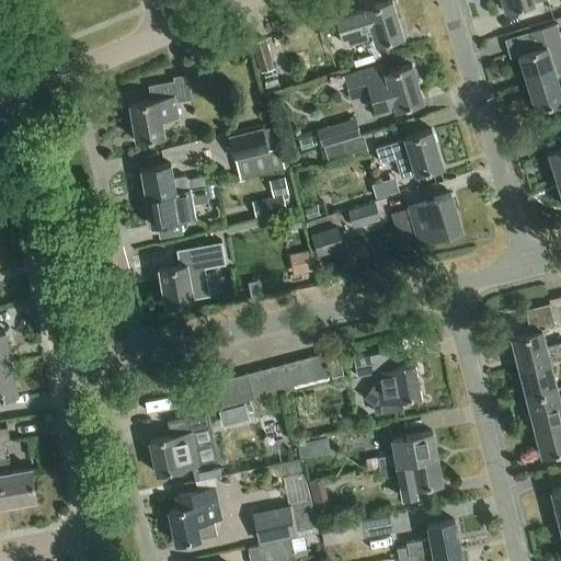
[(366,7),(336,16),(345,45),(375,37),(376,42),(403,34),(392,0),(382,0),(365,6),(366,7)]
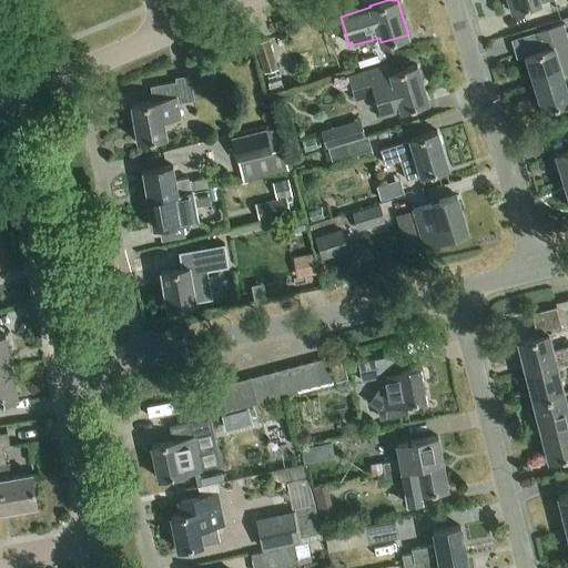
[(509,0),(513,9),(543,0),(509,0)]
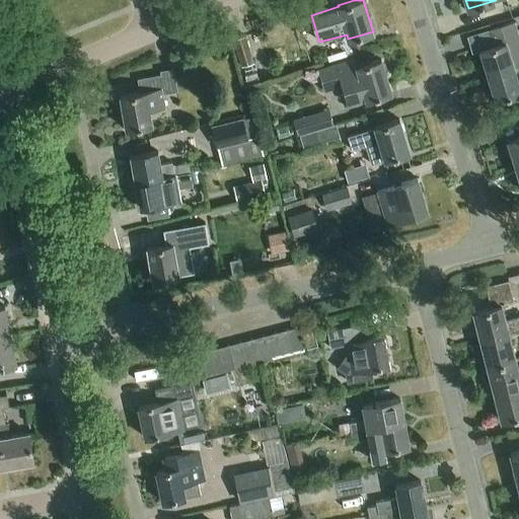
[(518,35),(514,20),(491,27),(496,45),(480,49),(488,74),(518,64),(518,35)]
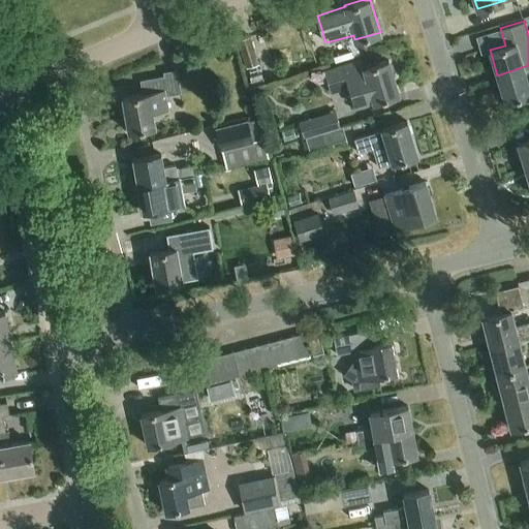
[(252,35),(239,38),(247,67),(260,63),(258,57),(252,35)]
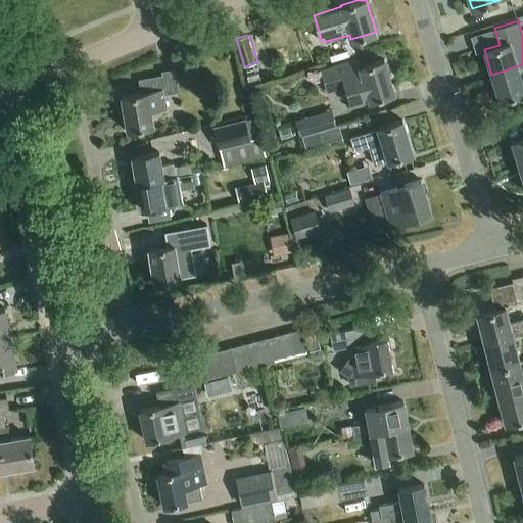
[(328,91),(348,85),(354,103),(369,99),(369,100),(394,92),(384,57),(360,65),(358,58),(322,69),(328,91)]
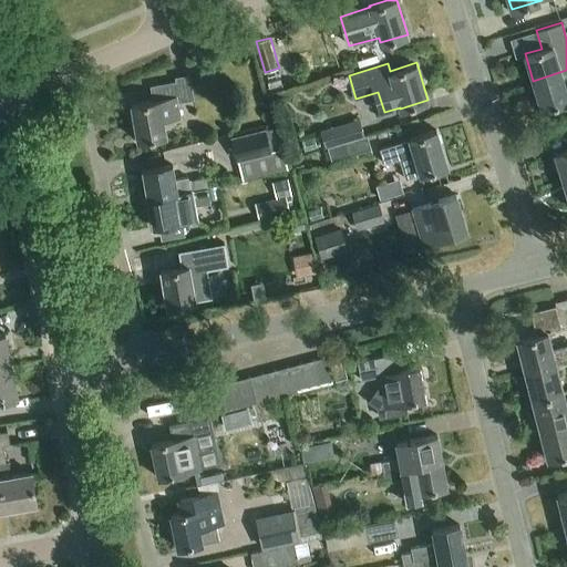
[(566,70),(533,81),(542,109),(566,100),(566,91),(562,74),(566,72),(566,70)]
